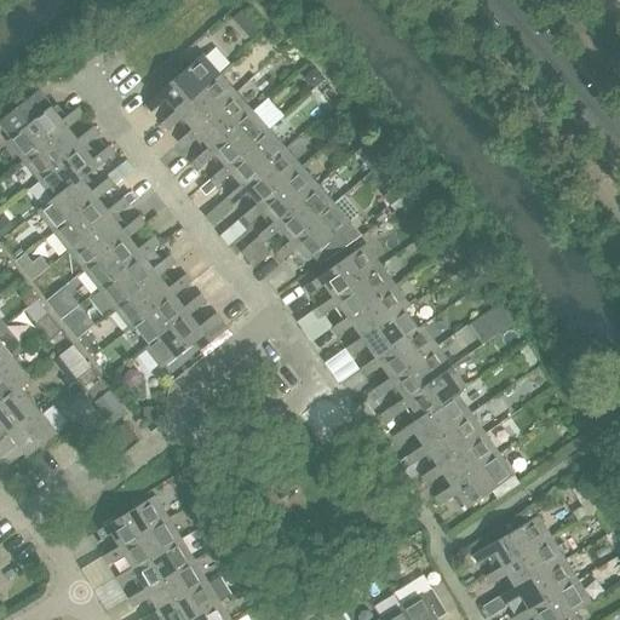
[(177,109),(218,73),(201,55),(144,104),(151,113),(167,98),(177,109)]
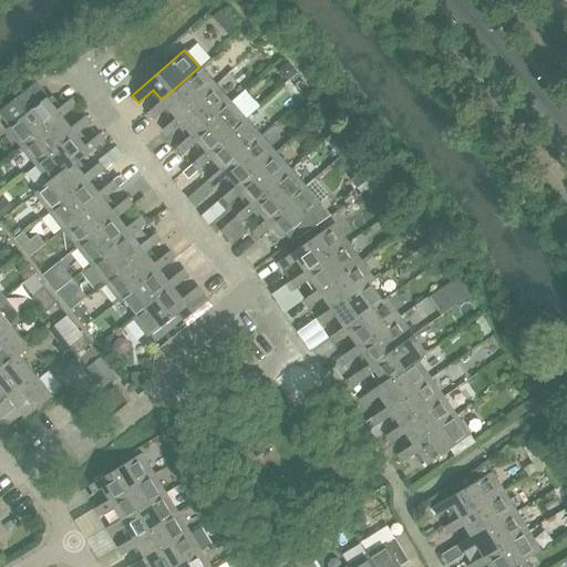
[(176,117),(214,83),(199,66),(162,100),(147,113),(153,120),(167,107),(176,117)]
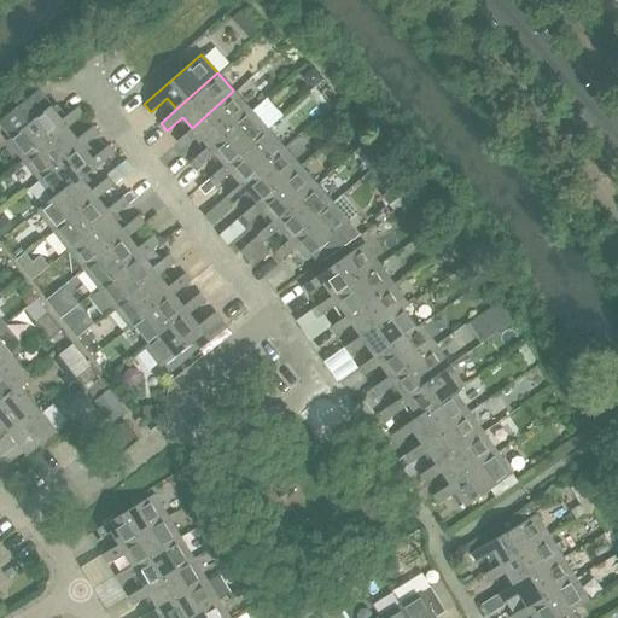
[(233,91),(192,128),(176,141),(184,149),(199,135),(209,146),(250,109),(233,91)]
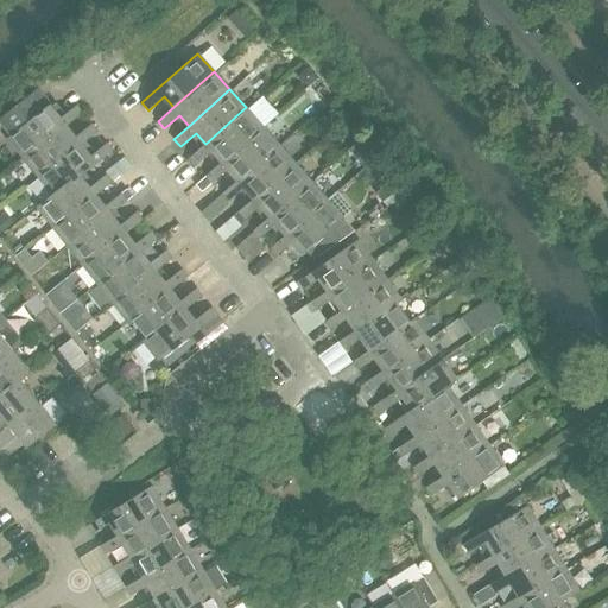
[(51,105),(25,125),(13,109),(0,119),(0,127),(25,159),(68,126),(83,113),(77,106),(62,118),(51,105)]
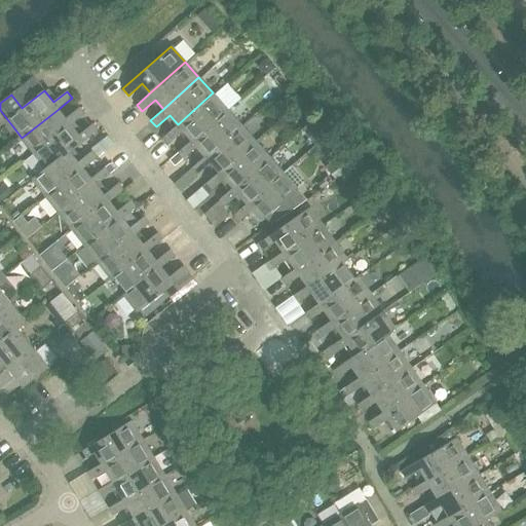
[(213,92),(178,124),(164,136),(170,142),(183,130),(191,140),(226,109),(213,92)]
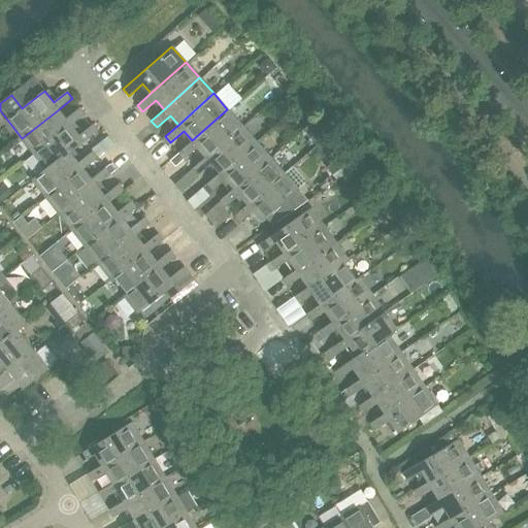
[(59,109),(22,138),(34,155),(71,125),(85,114),(79,108),(66,119),(59,109)]
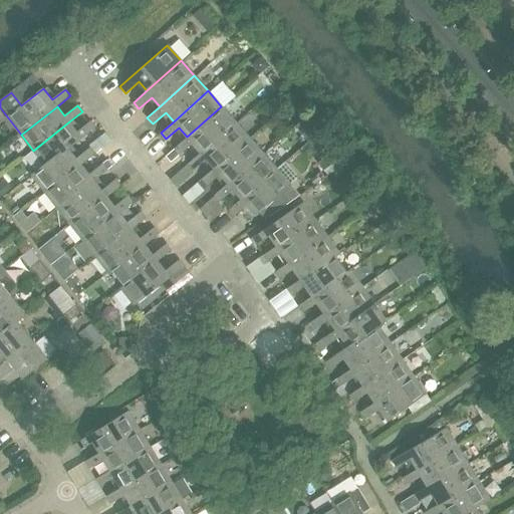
[(221,106),(187,137),(174,149),(180,155),(193,144),(200,153),(235,121),(221,106)]
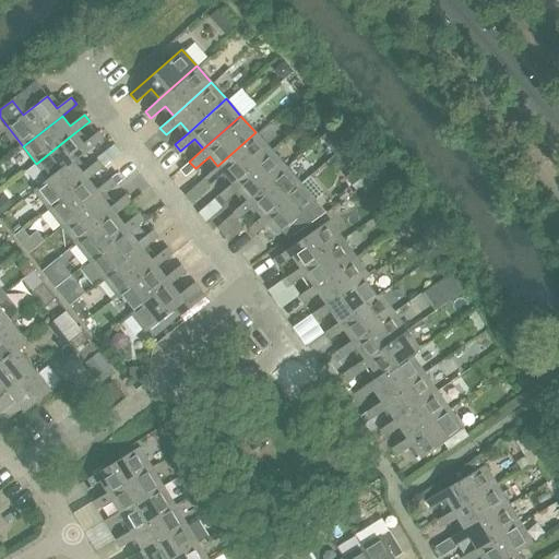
[(36,192),(75,162),(104,139),(98,132),(84,143),(75,132),(36,164),(48,179),(35,191),(36,192)]
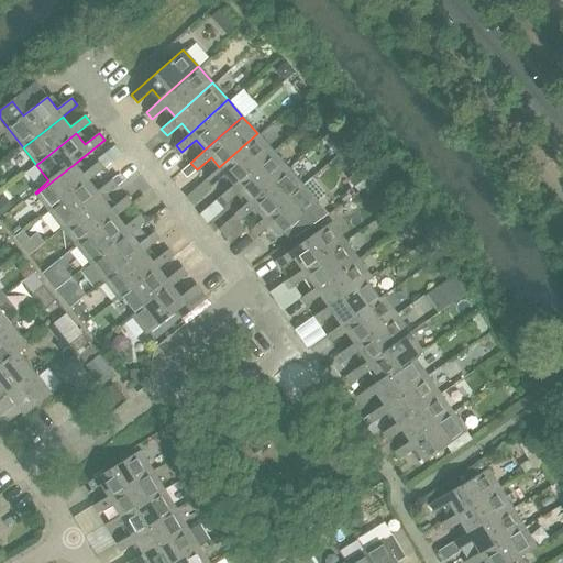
[(225,174),(234,184),(272,150),(257,133),(219,167),(206,179),(211,186),(225,174)]
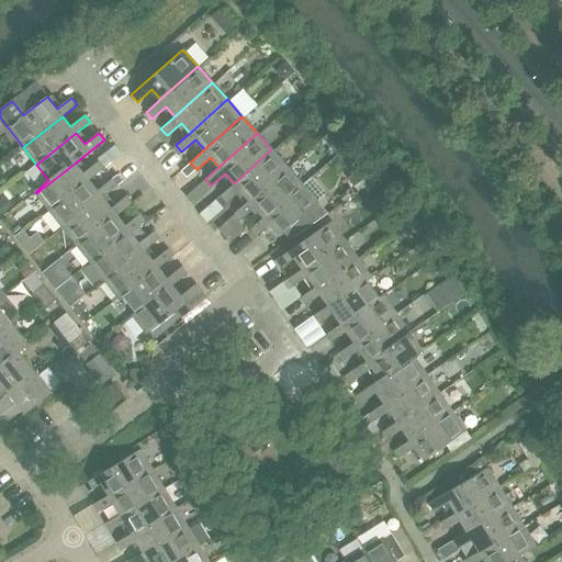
[(287,167),(271,149),(234,183),(220,195),(226,203),(240,190),(249,200),(287,167)]
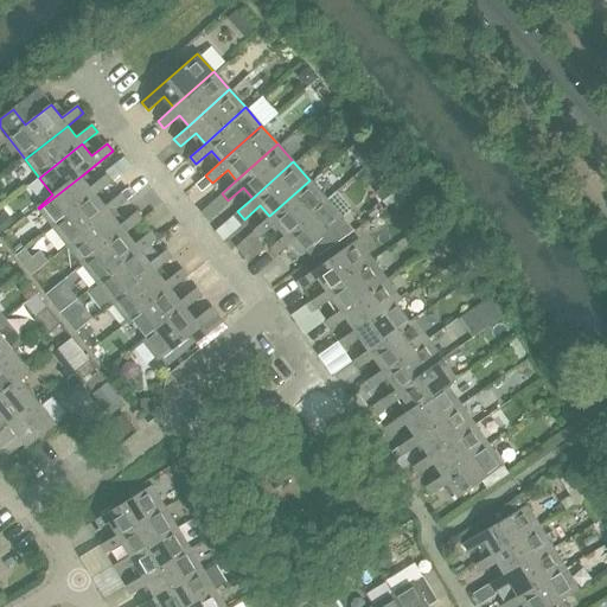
[(82,176),(39,209),(53,228),(97,195),(113,183),(106,174),(90,186),(82,176)]
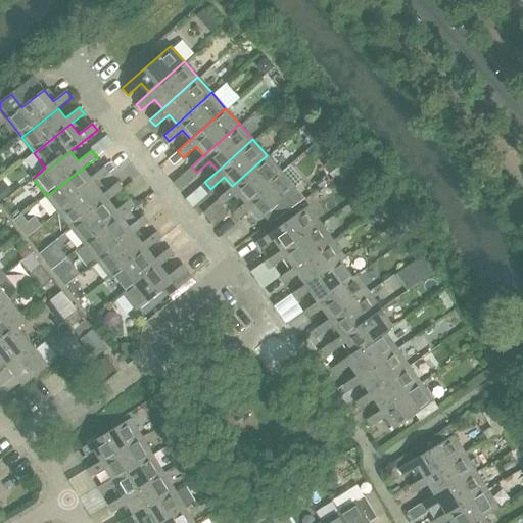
[(325,167),(334,178),(353,162),(344,151),(325,167)]
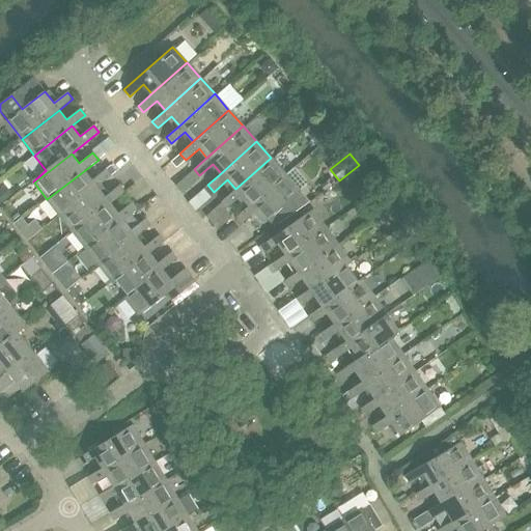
[(271,158),(235,189),(222,201),(227,207),(241,195),(249,205),(284,173),(271,158)]
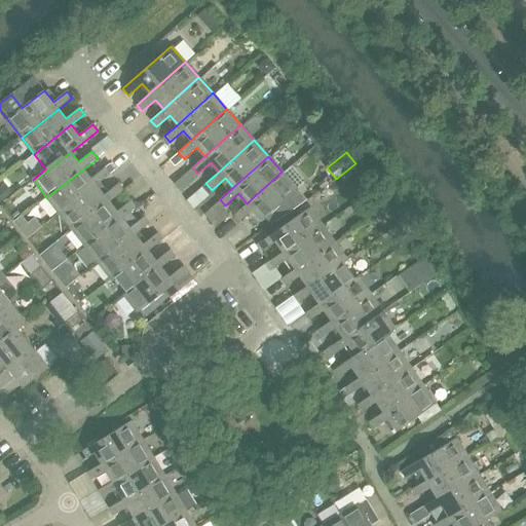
[(346,184),(362,174),(355,165),(340,177),(346,184)]
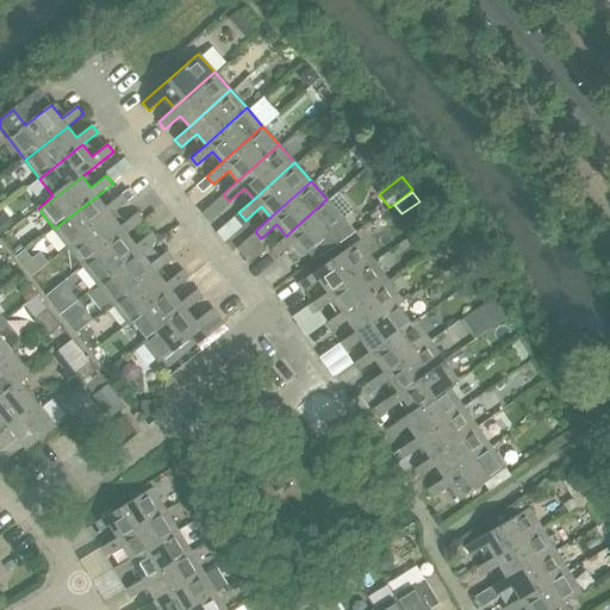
[(334,193),(327,199),(286,236),(271,249),(278,256),(293,243),(304,255),(352,213),(334,193)]
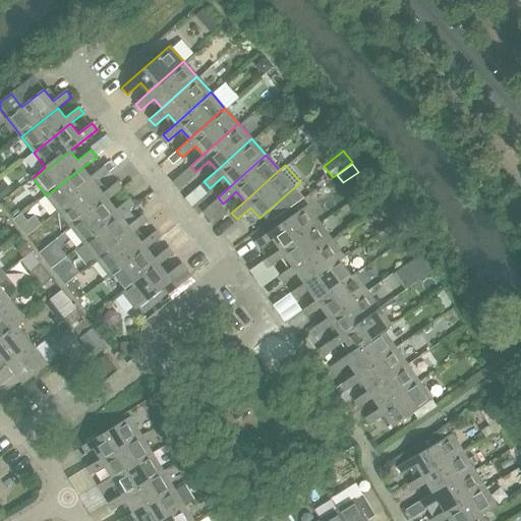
[(59,212),(96,183),(109,172),(104,166),(91,176),(83,167),(46,195),(59,212)]
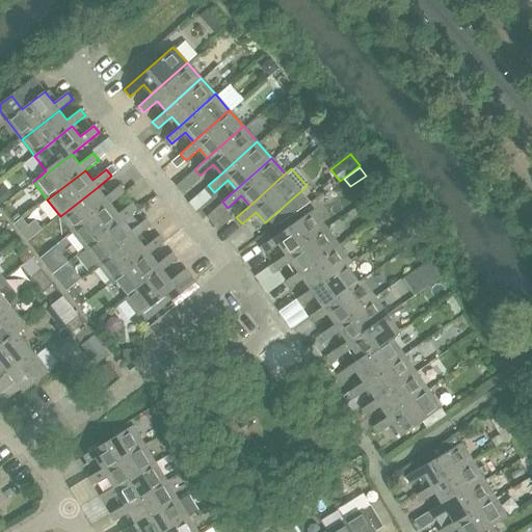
[(0,188),(0,206),(1,207),(12,196),(4,185),(0,188)]
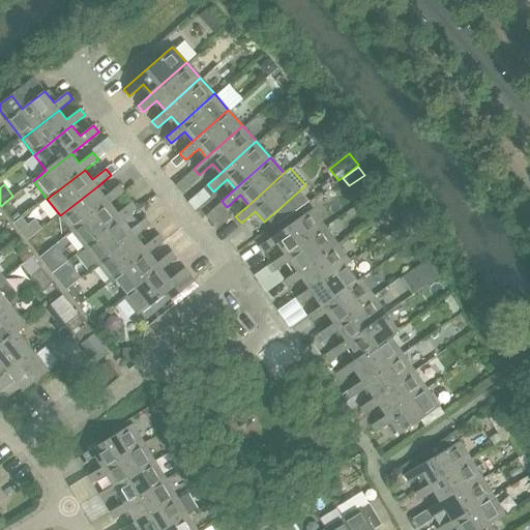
[(105,196),(97,186),(60,215),(74,232),(111,203),(124,192),(119,185),(105,196)]
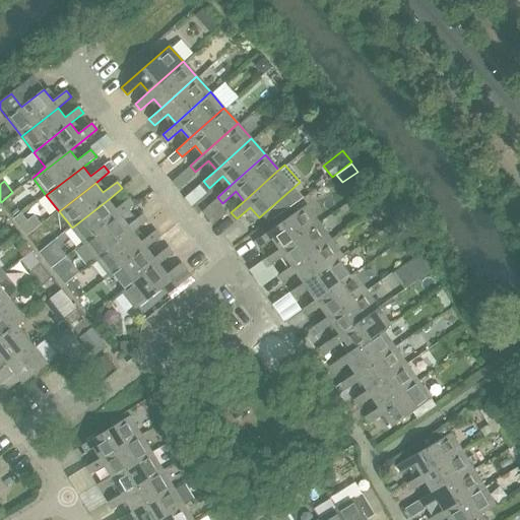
[(84,243),(122,215),(125,212),(135,204),(130,198),(116,208),(109,199),(72,228),(84,243)]
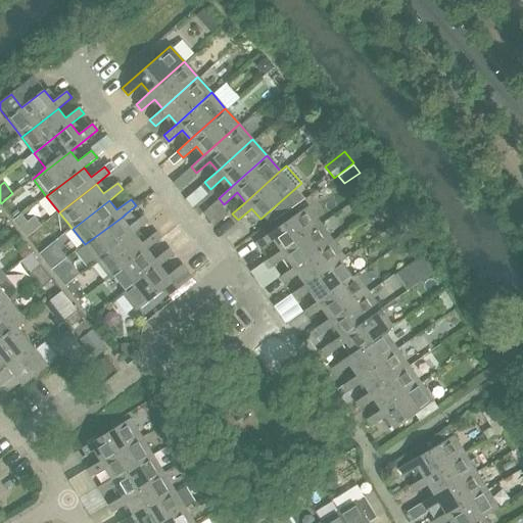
[(366,218),(381,207),(376,200),(361,210),(366,218)]
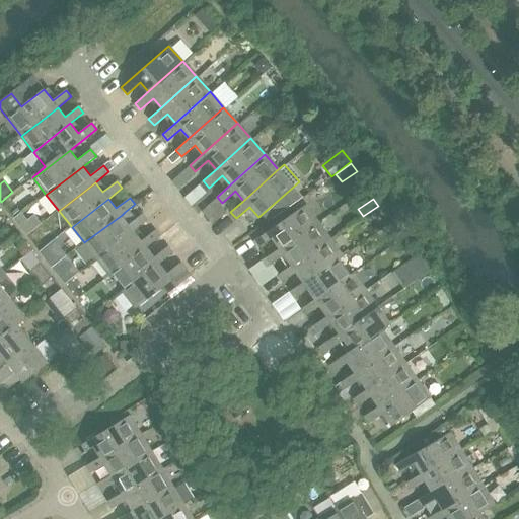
[(273,238),(280,247),(318,221),(306,204),(254,241),(260,248),(273,238)]
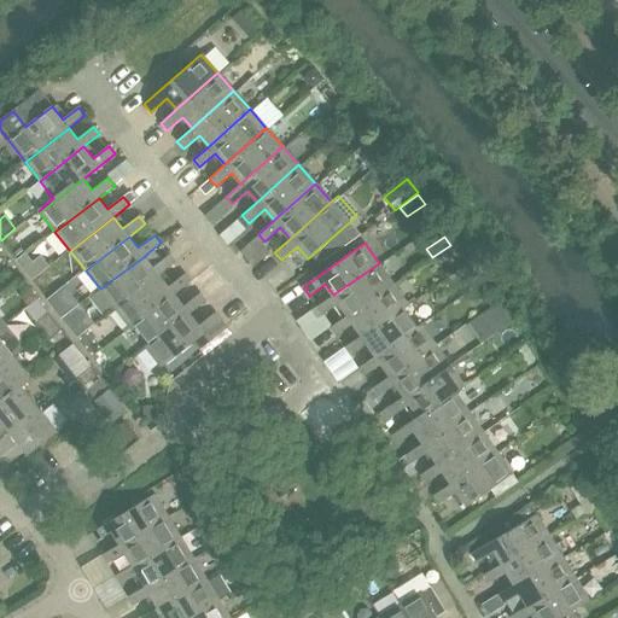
[(116,309),(159,275),(175,262),(169,255),(153,267),(145,256),(100,289),(116,309)]
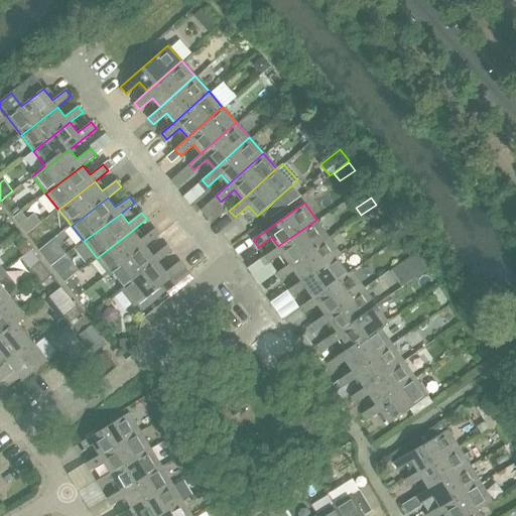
[(316,220),(278,246),(264,256),(269,263),(283,253),(290,263),(329,237),(316,220)]
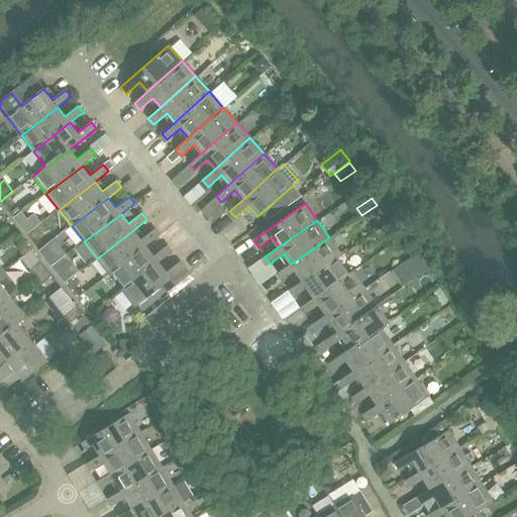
[(114,273),(146,246),(160,236),(154,229),(140,239),(133,230),(97,259),(110,275),(114,273)]
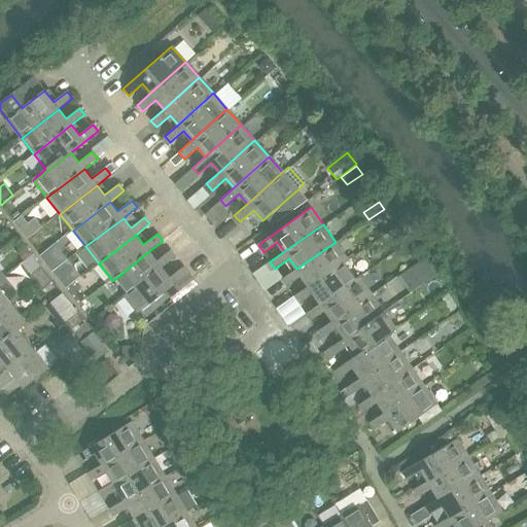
[(336,242),(296,269),(283,279),(287,286),(302,276),(309,286),(347,258),(336,242)]
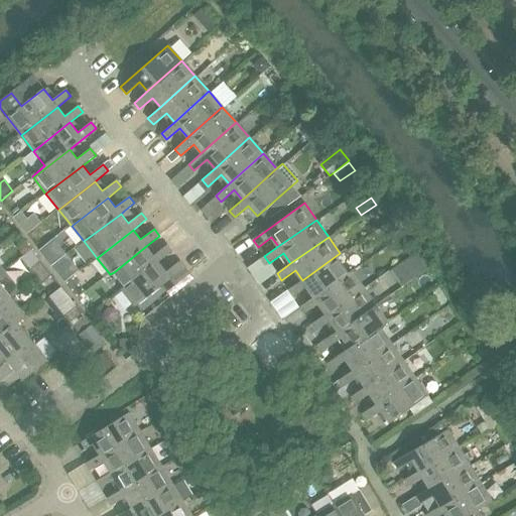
[(59,249),(50,239),(38,250),(46,260),(59,249)]
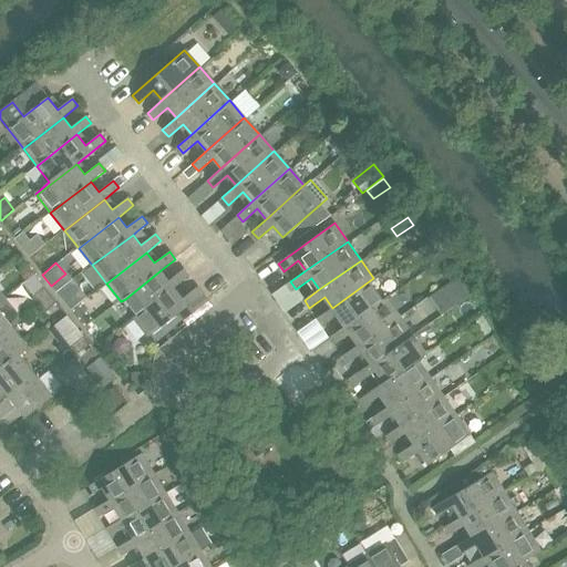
[(135,319),(175,288),(189,276),(184,269),(168,280),(161,270),(125,299),(137,315),(134,318),(135,319)]
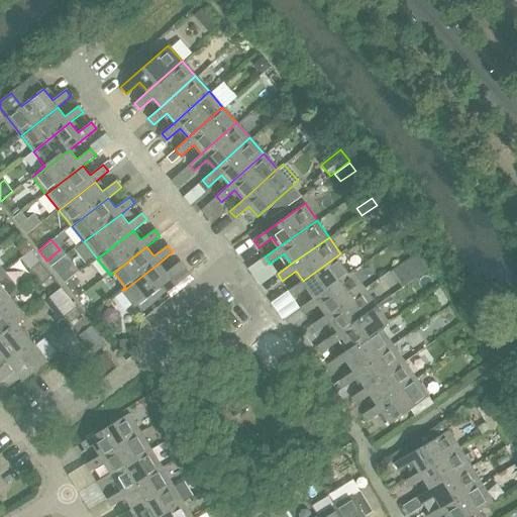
[(340,253),(303,281),(289,291),(294,298),(307,288),(315,298),(352,272),(352,271),(348,274),(338,259),(342,255),(340,253)]
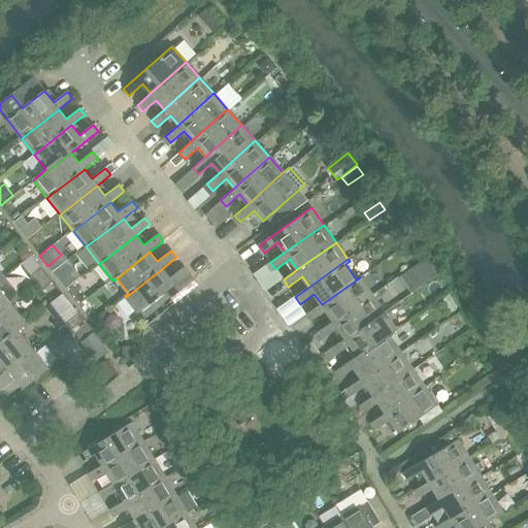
[(67,260),(53,271),(60,282),(74,270),(67,260)]
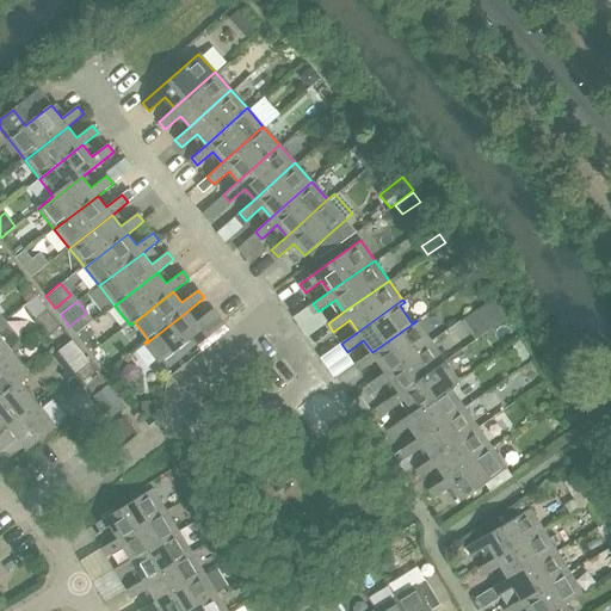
[(35,320),(42,328),(55,318),(48,309),(35,320)]
